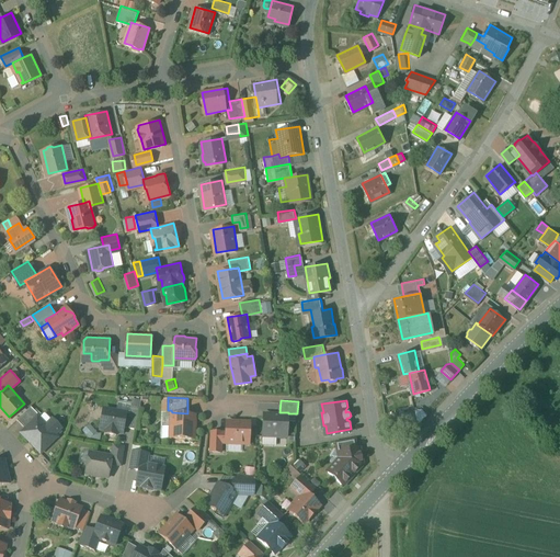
[(32,405),(18,418),(25,427),(38,413),(38,415),(41,413),(32,405)]
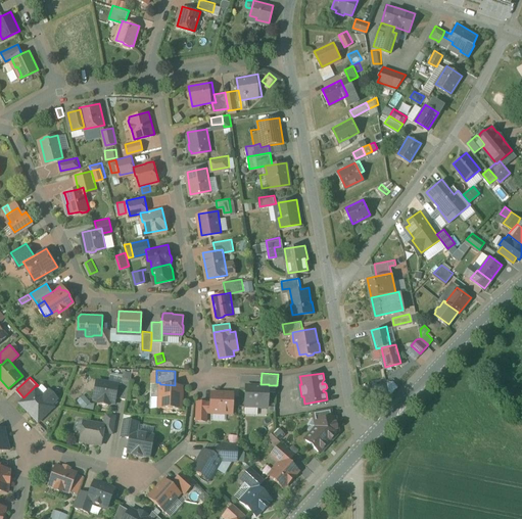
[(109,380),(97,378),(94,398),(99,399),(99,402),(109,403),(109,400),(115,402),(119,383),(109,382),(109,380)]
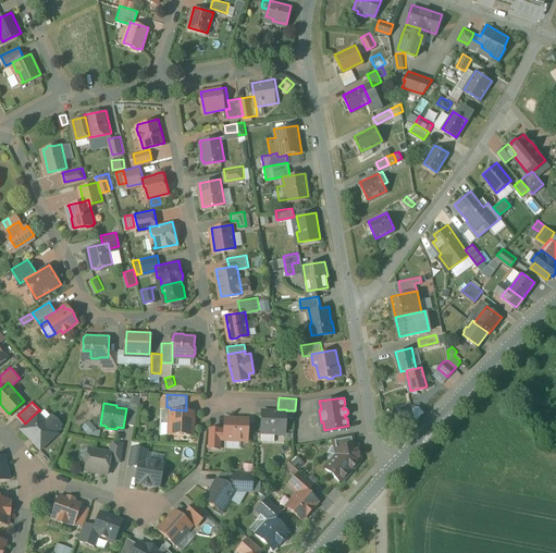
[(139,404),(131,403),(127,422),(135,424),(139,404)]
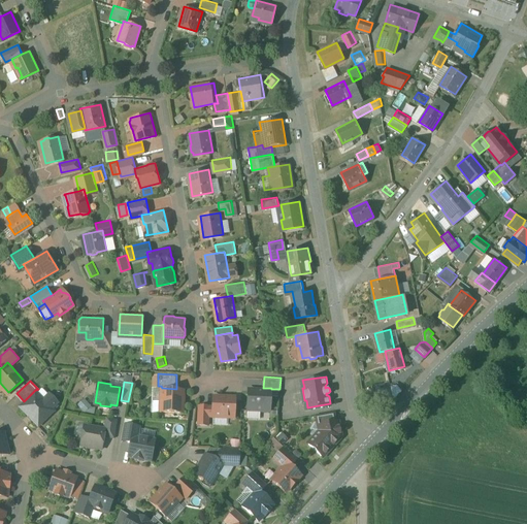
[(176,389),(162,388),(161,410),(183,411),(184,389),(176,389)]
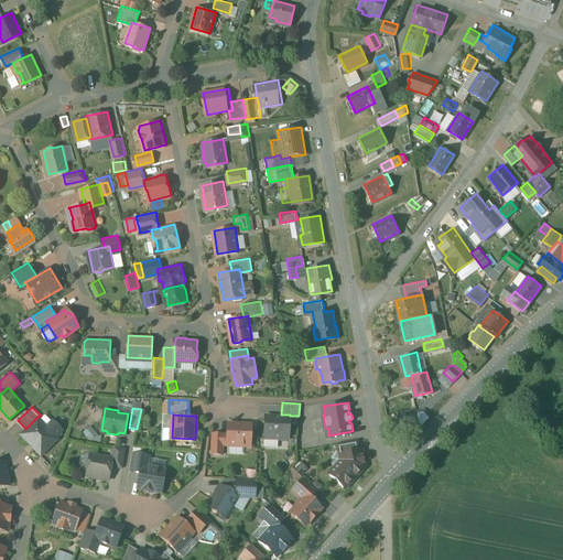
[(281,415),(266,415),(266,435),(289,437),(290,416),(290,415),(281,415)]
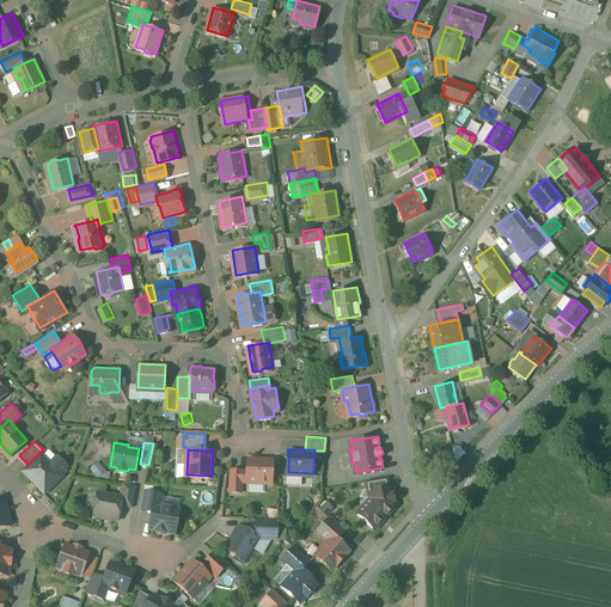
[(42,452),(42,451),(28,465),(24,468),(46,491),(63,473),(61,471),(68,464),(57,454),(59,455),(52,461),(42,452)]
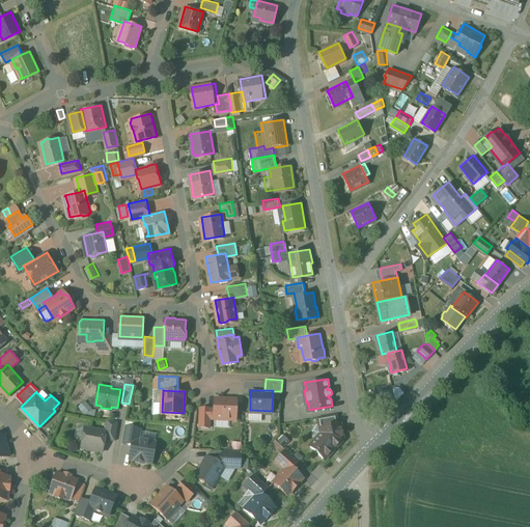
[(238,397),(215,396),(215,407),(200,407),(200,425),(210,425),(211,417),(236,417),(238,397)]
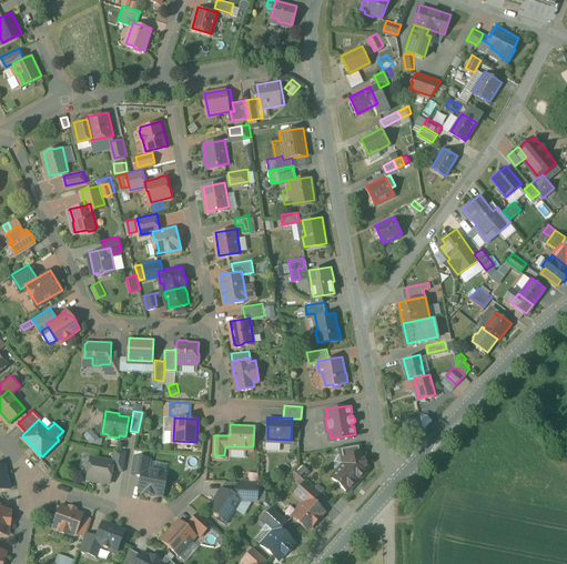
[(358,442),(342,444),(344,456),(361,454),(358,442)]
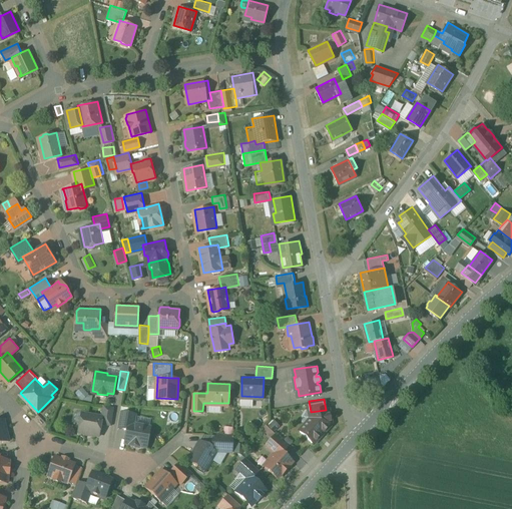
[(114,406),(104,404),(102,415),(103,415),(101,422),(111,423),(114,406)]
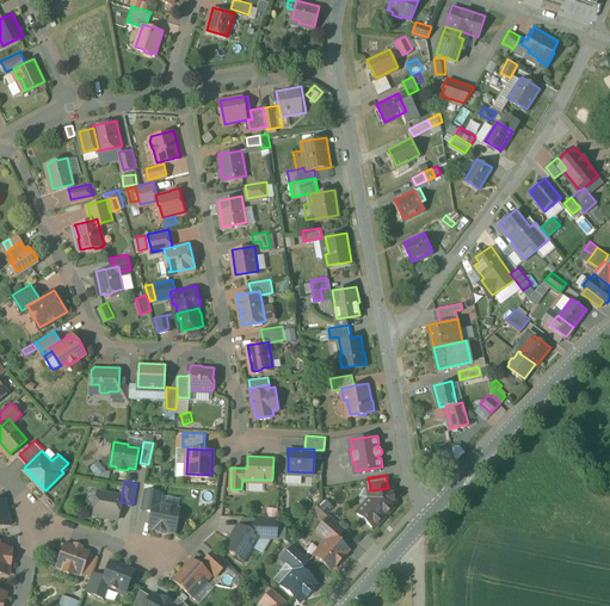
[(388,488),(370,490),(371,495),(358,511),(375,525),(395,502),(393,487),(388,488)]
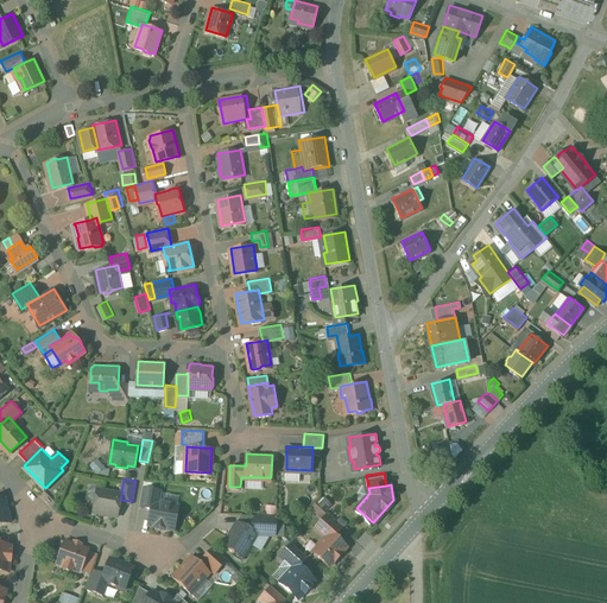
[(162,489),(144,486),(140,505),(152,507),(153,500),(159,500),(162,489)]
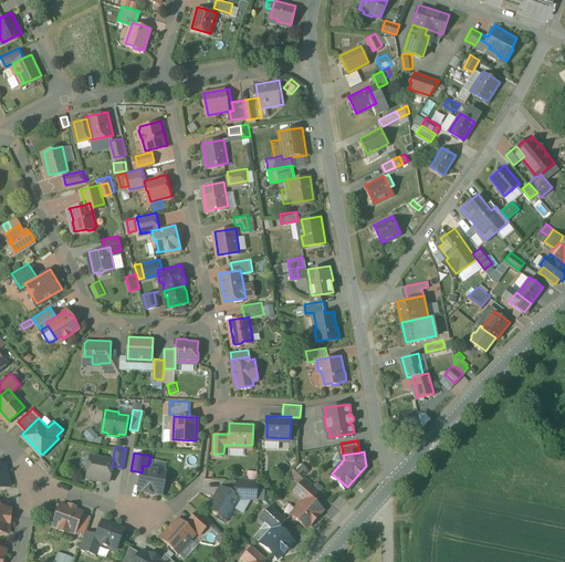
[(113,458),(91,455),(87,476),(110,479),(112,466),(114,458),(113,458)]
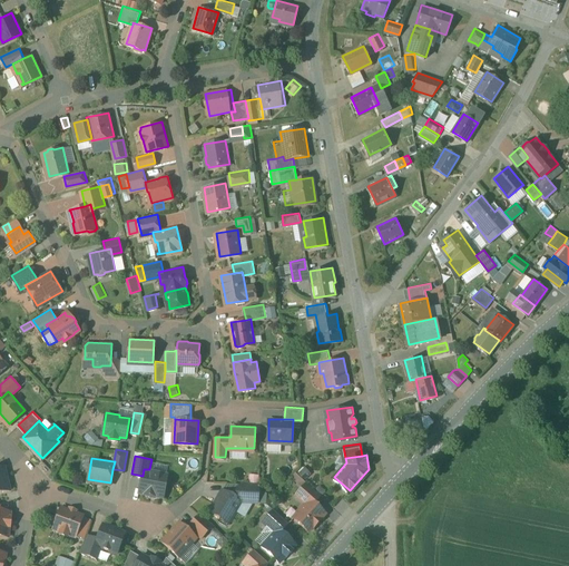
[(5,466),(0,466),(0,490),(10,488),(5,466)]
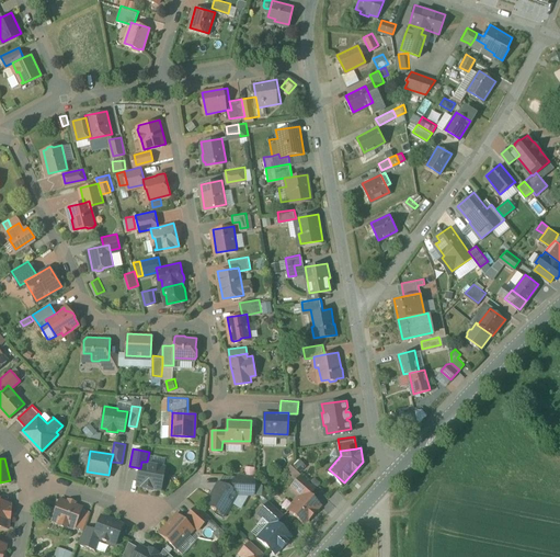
[(147,462),(141,462),(140,468),(137,482),(161,487),(166,466),(147,462)]
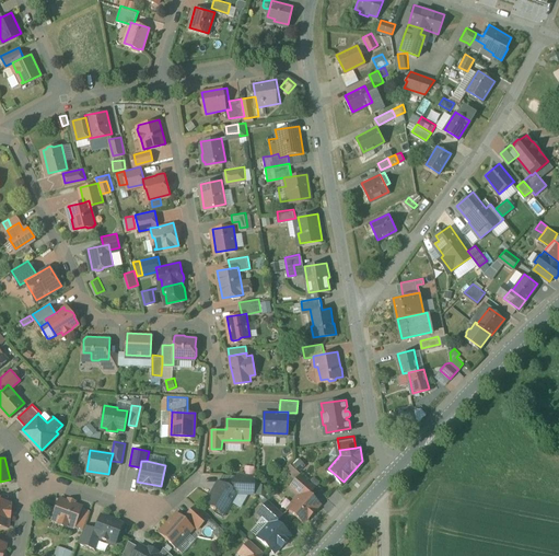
[(302,472),(291,484),(302,493),(305,489),(310,493),(316,485),(302,472)]
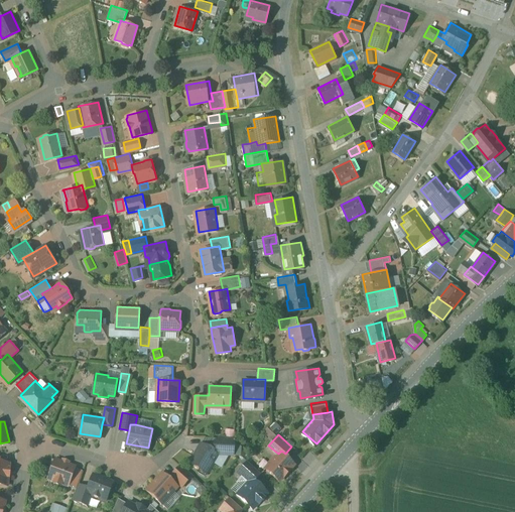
[(214,450),(202,442),(189,462),(200,468),(201,465),(209,470),(219,453),(234,454),(234,437),(218,436),(218,443),(214,450)]
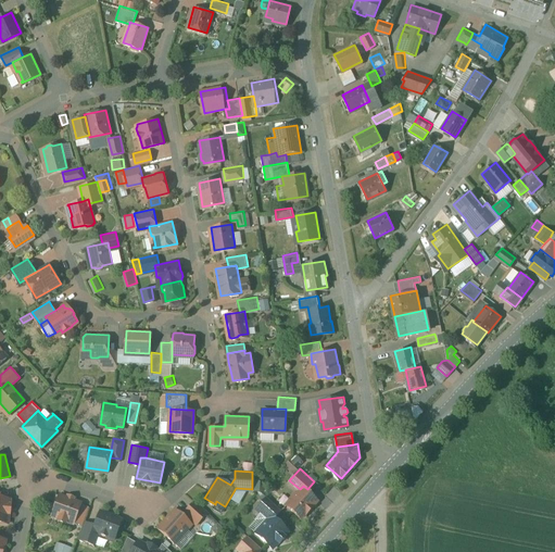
[(300,489),(298,492),(294,492),(291,497),(291,499),(287,503),(302,516),(306,511),(307,512),(314,504),(313,504),(318,499),(307,489),(303,486),(300,489)]
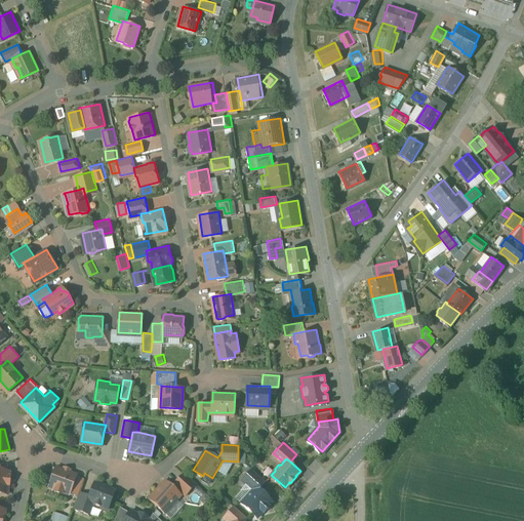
[(76,473),(57,467),(51,484),(56,487),(56,488),(63,491),(64,489),(69,491),(76,473)]
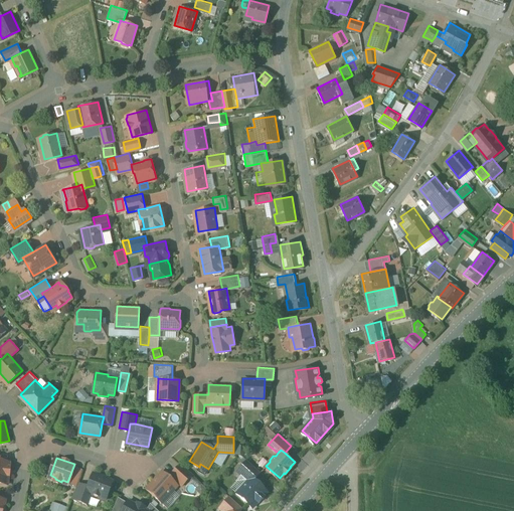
[(261,471),(247,458),(237,469),(247,479),(251,475),(254,478),(261,471)]
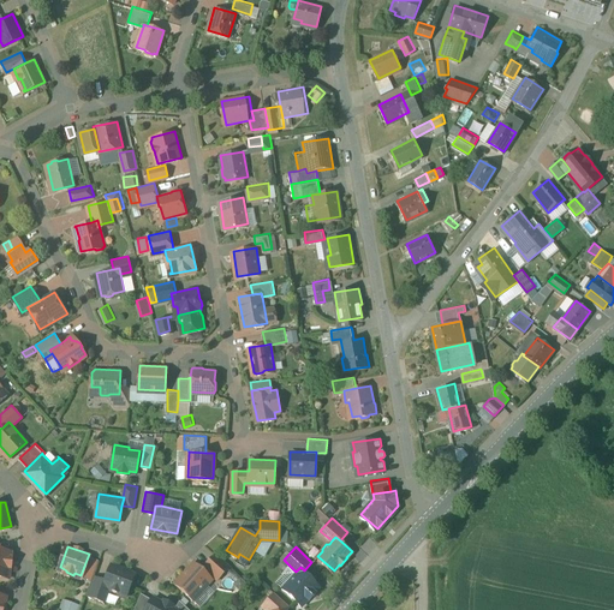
[(0,549),(0,575),(10,576),(11,566),(12,566),(12,556),(11,556),(12,550),(0,549)]
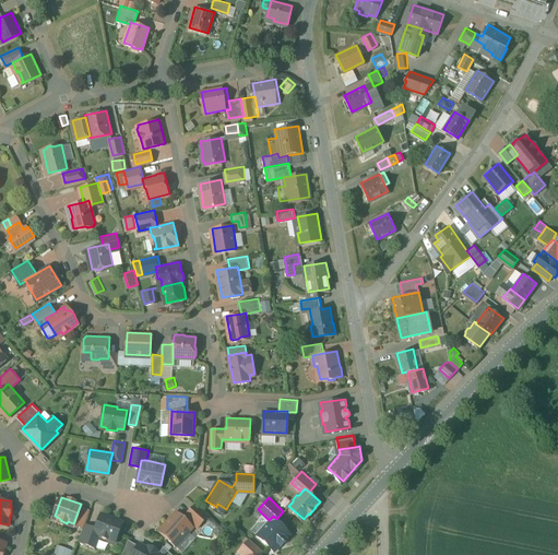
[(209,514),(197,503),(186,515),(198,526),(209,514)]
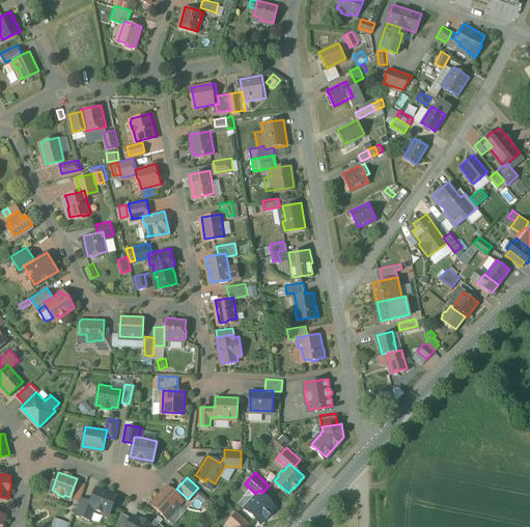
[(168,486),(152,503),(167,517),(183,499),(168,486)]
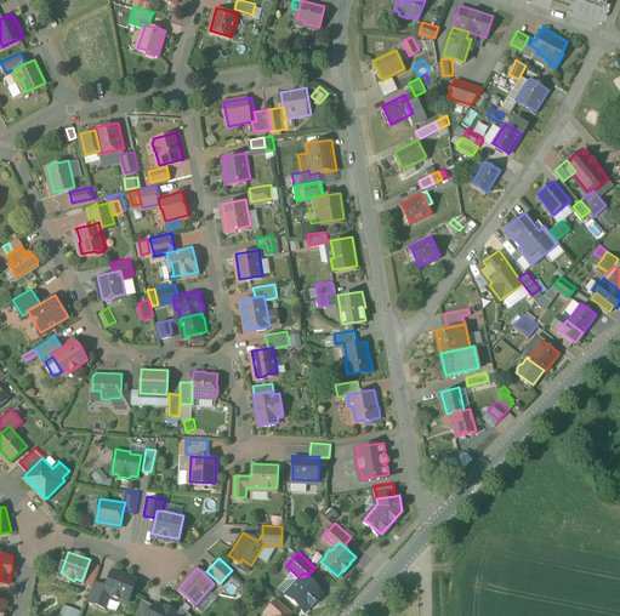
[(137,577),(113,569),(107,585),(104,592),(111,593),(129,600),(137,577)]
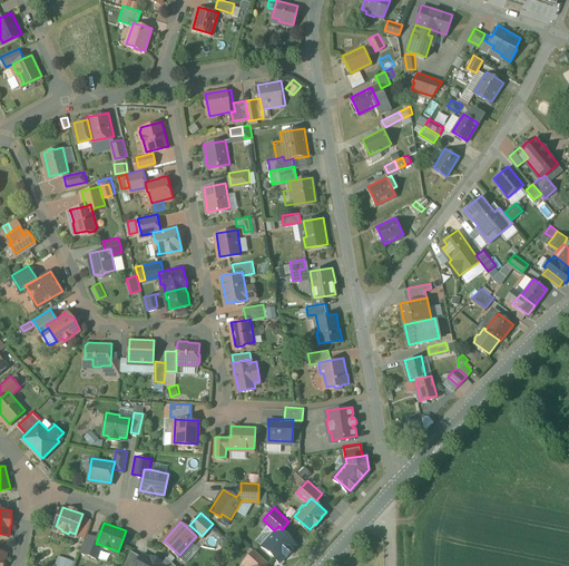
[(274,530),(262,544),(281,560),(286,554),(287,555),(293,549),(292,548),(296,543),(282,529),(278,526),(274,530)]
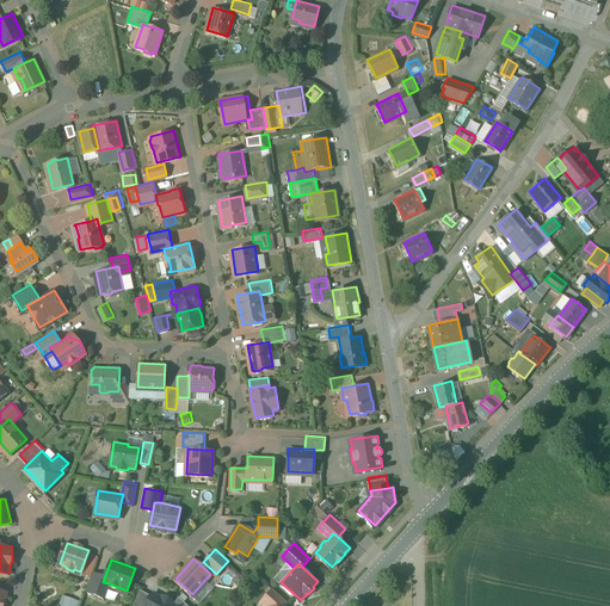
[(105,575),(93,572),(86,589),(104,597),(109,583),(103,582),(105,575)]
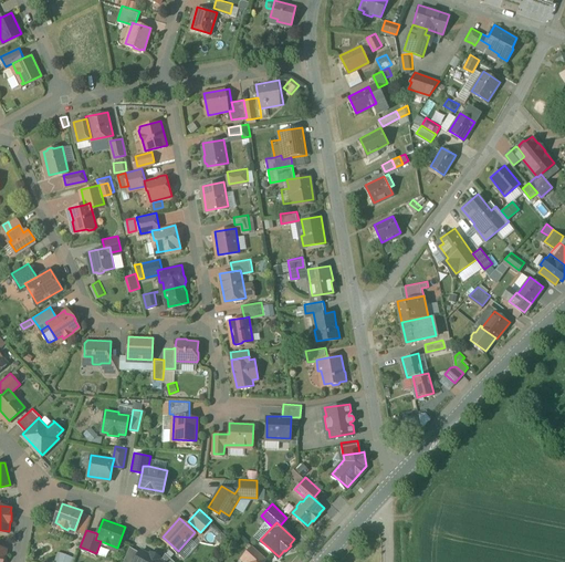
[(263,561),(268,558),(253,544),(244,553),(250,559),(250,558),(254,561),(263,561)]
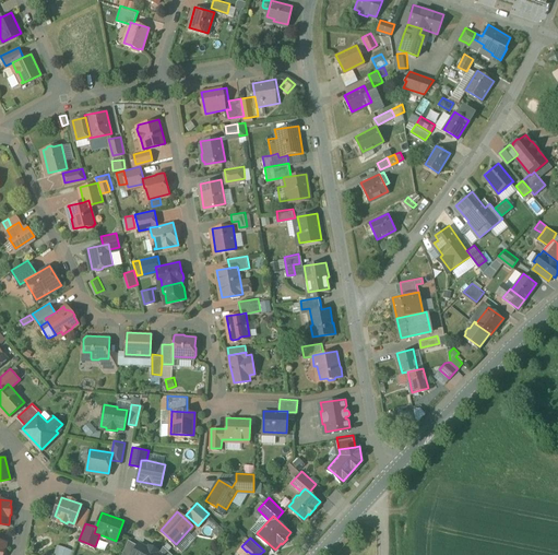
[(149,546),(140,542),(132,554),(131,554),(163,554),(157,552),(158,550),(150,544),(149,546)]
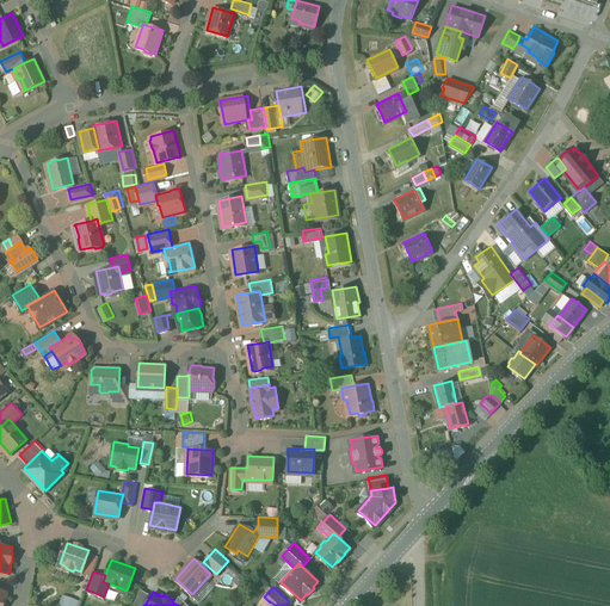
[(75,605),(78,600),(65,595),(61,605),(75,605)]
